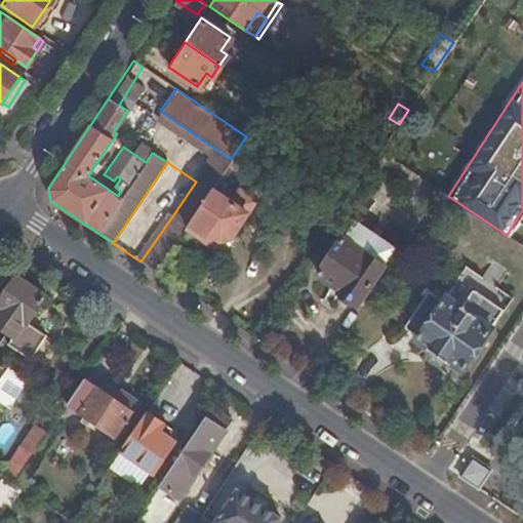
[(196,182),(172,216),(186,226),(209,190),(196,182)]
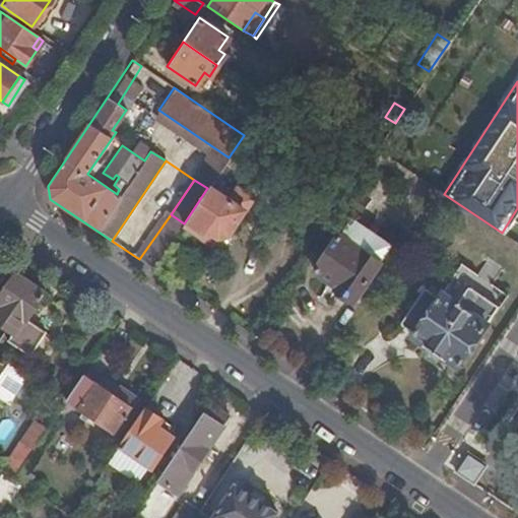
[(208,189),(183,225),(202,238),(206,232),(217,238),(228,234),(244,210),(240,208),(242,205),(234,200),(233,204),(208,188),(208,189)]
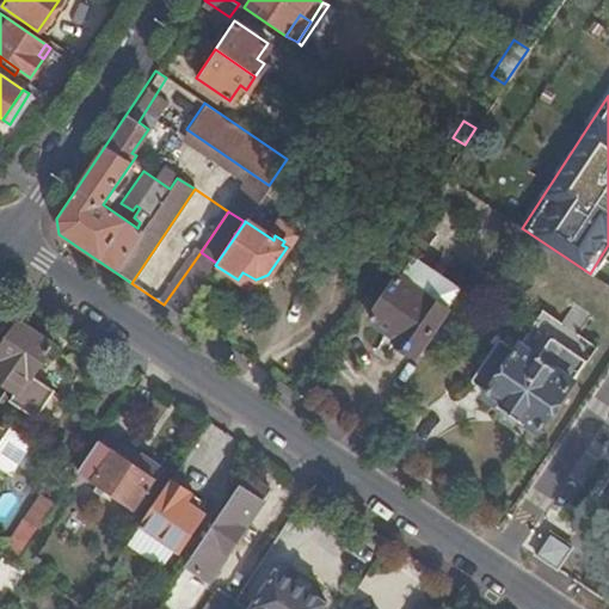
[(446,307),(460,287),(414,257),(400,277),(399,276),(369,319),(397,337),(393,340),(398,343),(395,345),(412,357),(414,354),(417,356),(449,309),(446,307)]
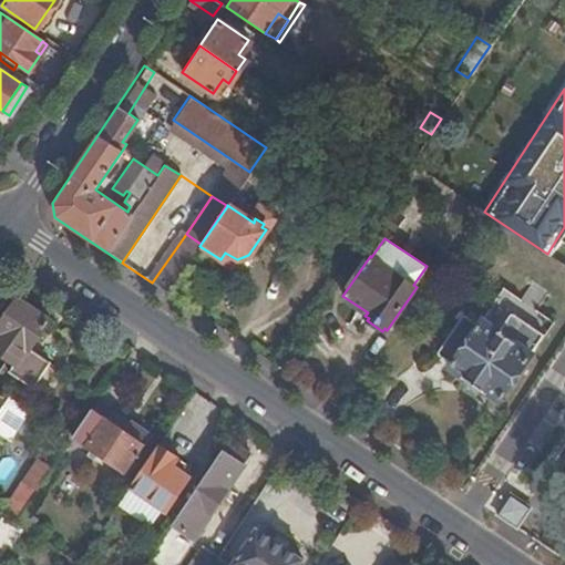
[(225,253),(221,259),(218,262),(230,269),(237,259),(225,253)]
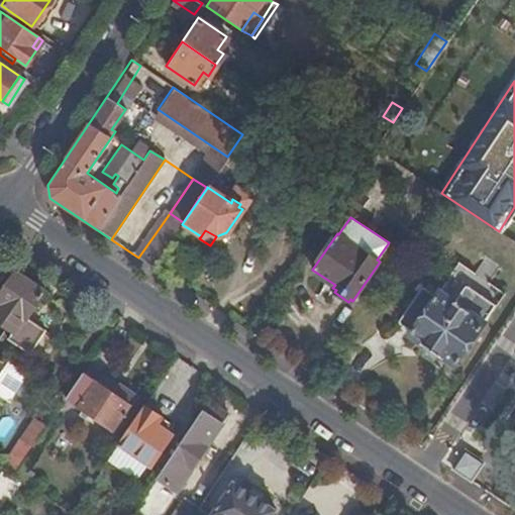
[(0,322),(5,326),(0,334),(0,352),(7,357),(18,366),(42,329),(25,317),(43,291),(14,271),(0,292),(0,301),(2,302),(0,305),(0,322)]
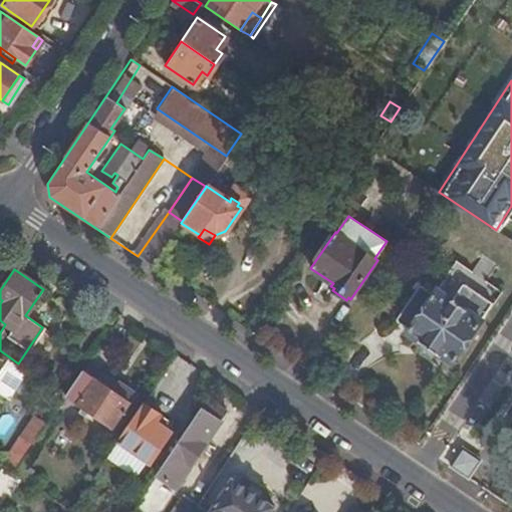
[(419,284),(395,318),(409,328),(406,332),(452,363),(493,304),(463,283),(451,299),(436,289),(433,293),(419,284)]
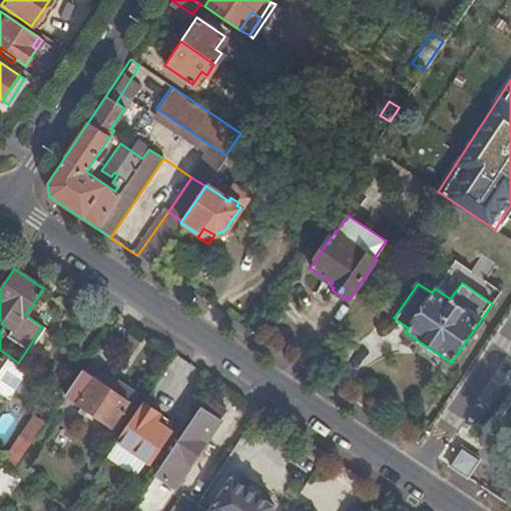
[(18,363),(7,355),(5,359),(0,365),(0,393),(4,396),(10,395),(25,373),(23,367),(18,363)]
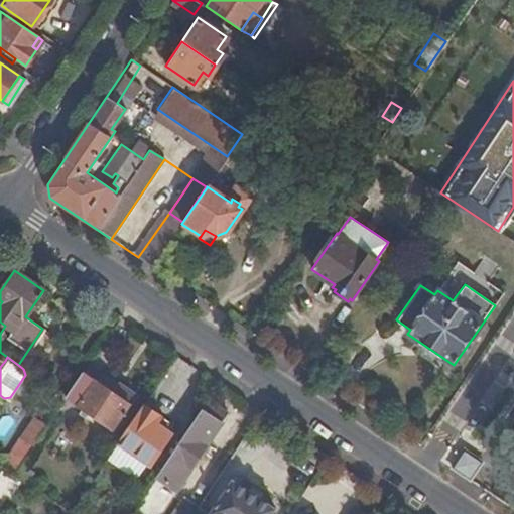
[(85,370),(84,370),(66,396),(112,427),(129,402),(95,378),(99,372),(89,364),(85,370)]
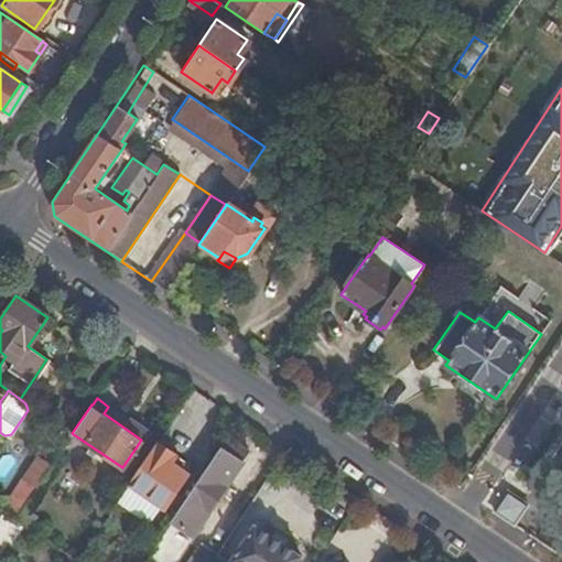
[(141,440),(147,431),(108,407),(104,413),(141,440)]
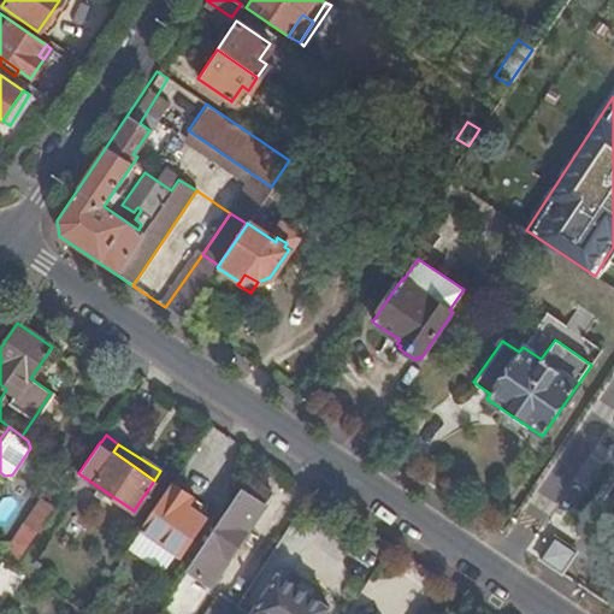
[(78,474),(70,468),(47,505),(54,509),(78,474)]
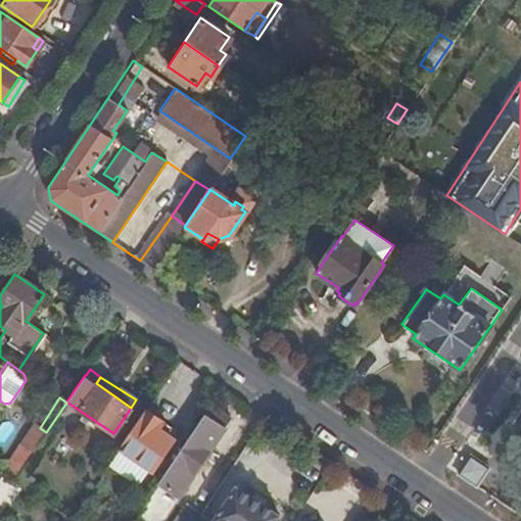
[(228,422),(207,408),(146,501),(153,505),(156,501),(170,509),(228,422)]
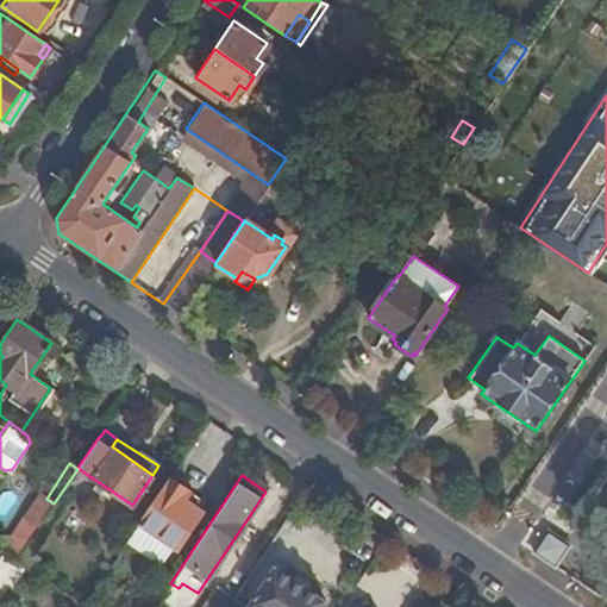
[(188,490),(169,477),(139,521),(177,548),(200,513),(182,500),(188,490)]
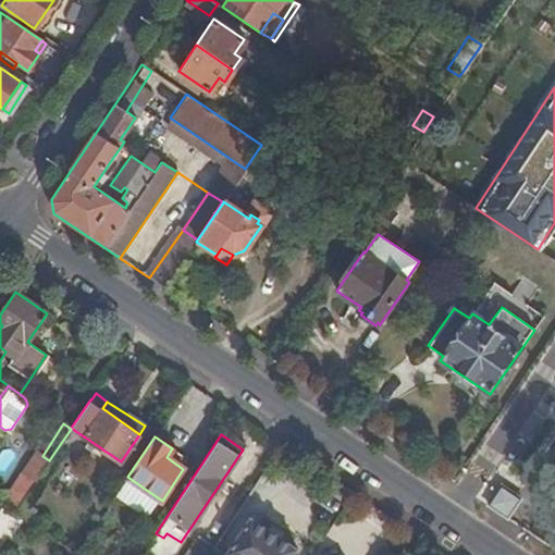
[(49,460),(42,456),(35,452),(0,505),(13,515),(49,460)]
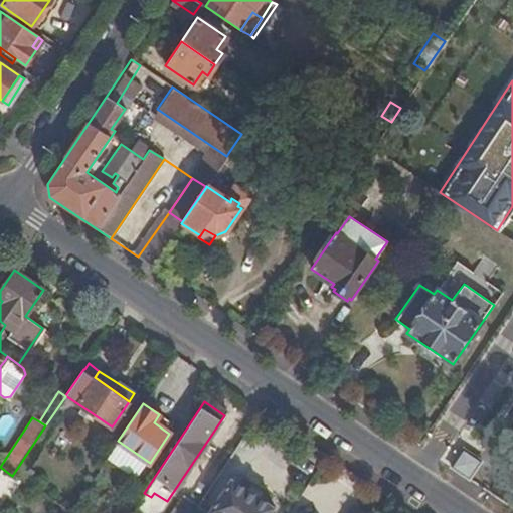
[(512,449),(483,442),(475,473),(509,481),(512,467),(512,449)]
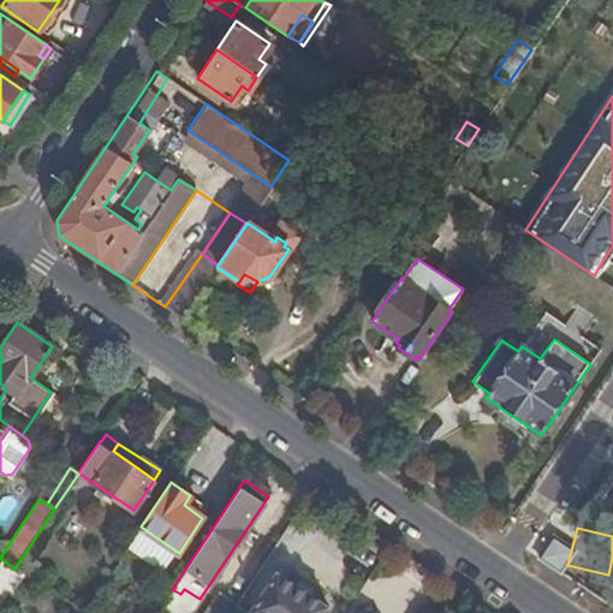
[(0,558),(0,589),(6,594),(21,572),(15,569),(0,558)]
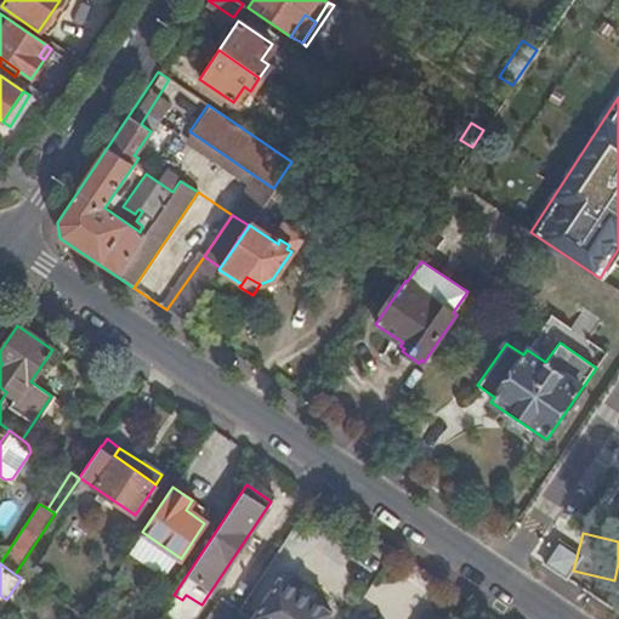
[(325,618),(330,612),(279,578),(253,618),(325,618)]
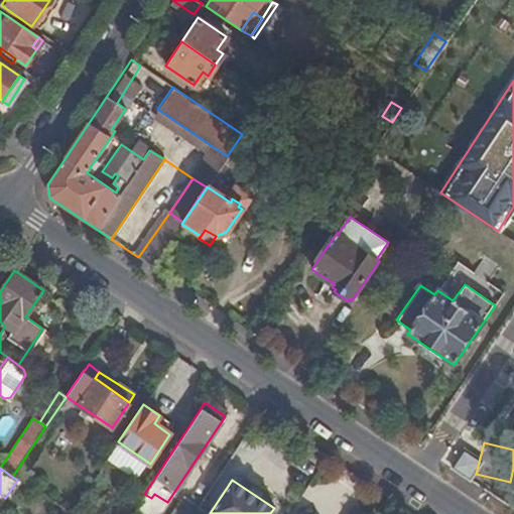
[(191,513),(194,512),(198,505),(183,496),(170,513),(191,513)]
